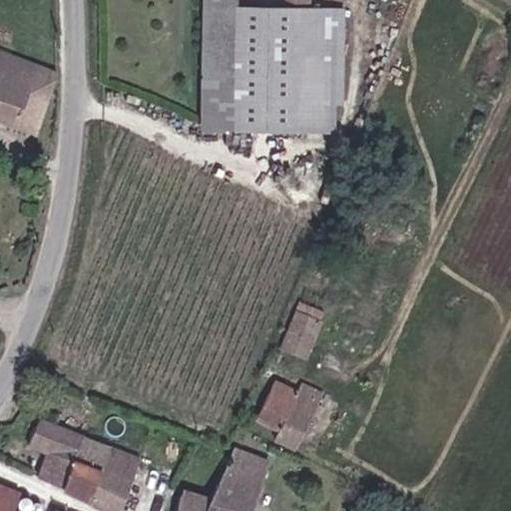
[(330,128),(330,8),(306,8),(284,8),(232,8),(231,0),(200,0),(200,126),(233,127),(233,128),(330,128)]
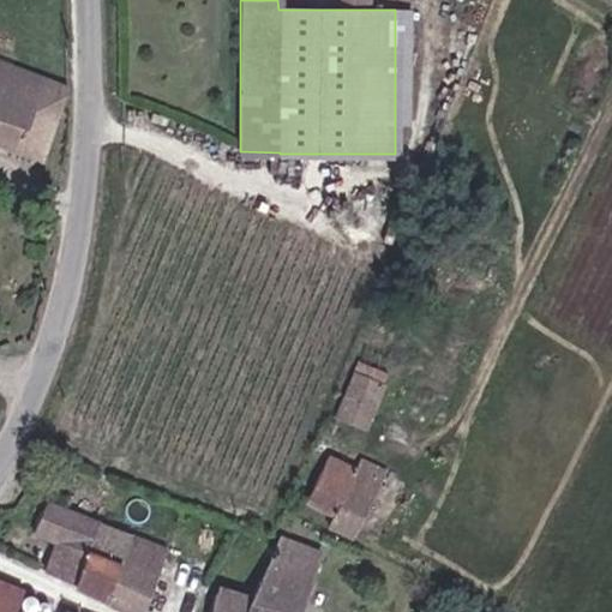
[(339,0),(340,10),(366,10),(366,0),(339,0)]
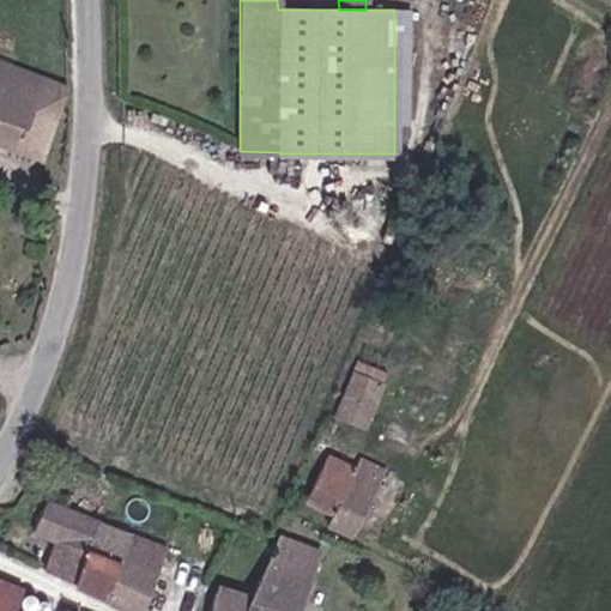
[(412,10),(394,10),(394,153),(403,153),(404,123),(411,123),(412,10)]
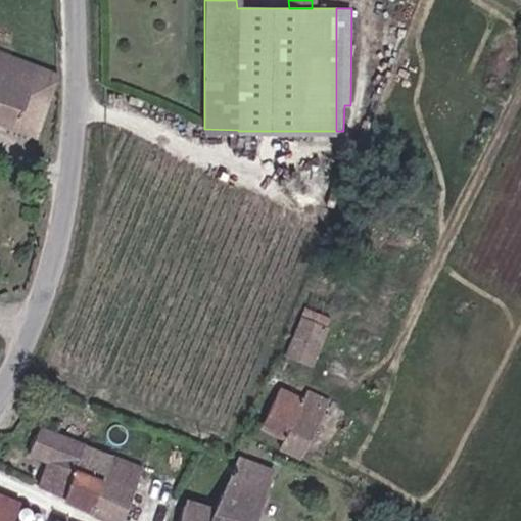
[(0,120),(38,135),(60,75),(0,51),(0,120)]
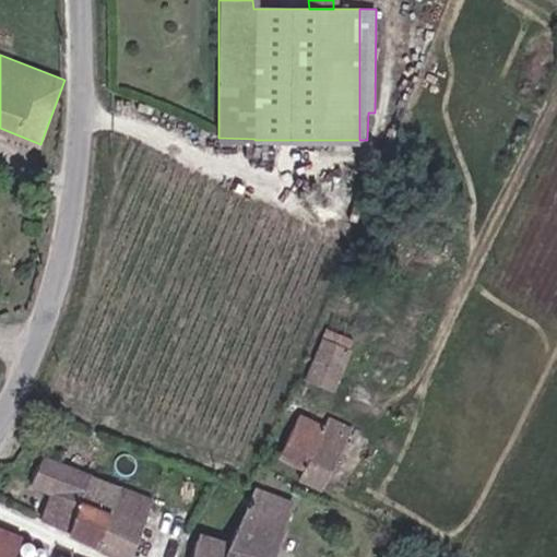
[(351,348),(338,343),(342,332),(328,327),(307,378),(334,389),(351,348)]
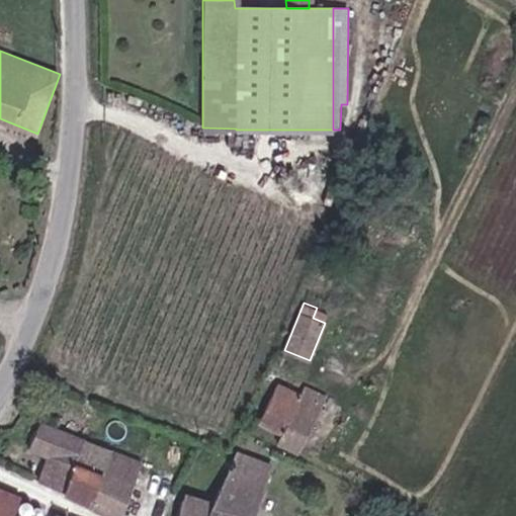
[(305,387),(302,395),(277,383),(259,422),(282,433),(278,441),(301,452),(327,397),(305,387)]
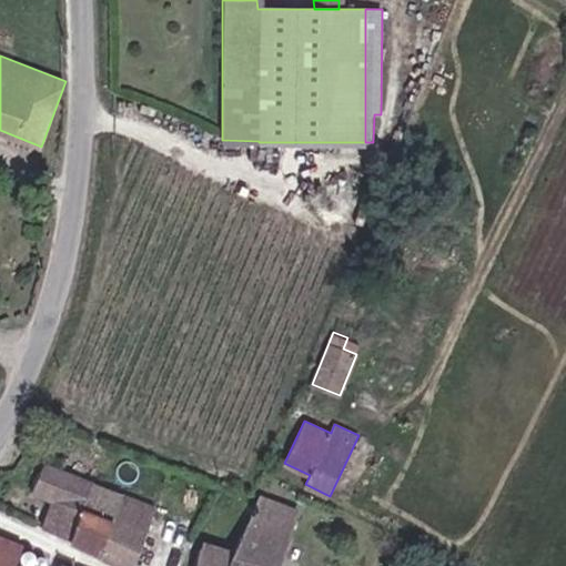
[(43,527),(69,541),(122,565),(134,565),(157,506),(44,463),(33,491),(54,499),(43,527)]
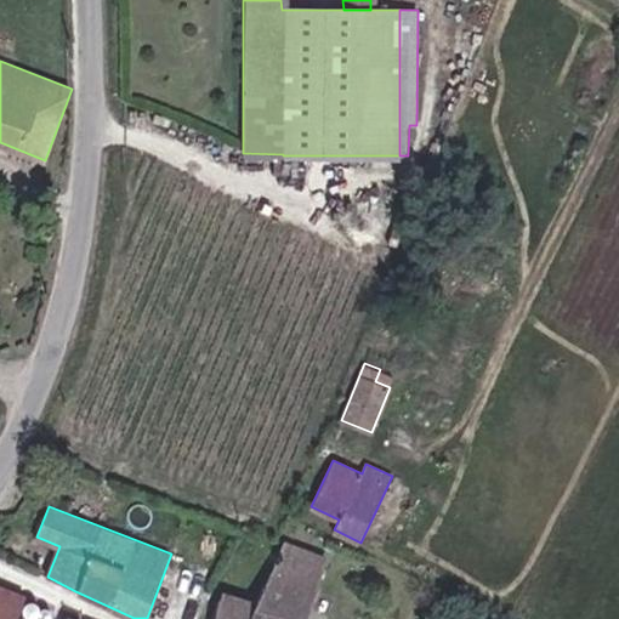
[(327,558),(323,557),(284,544),(257,603),(221,594),(214,618),(305,618),(306,618),(327,558)]
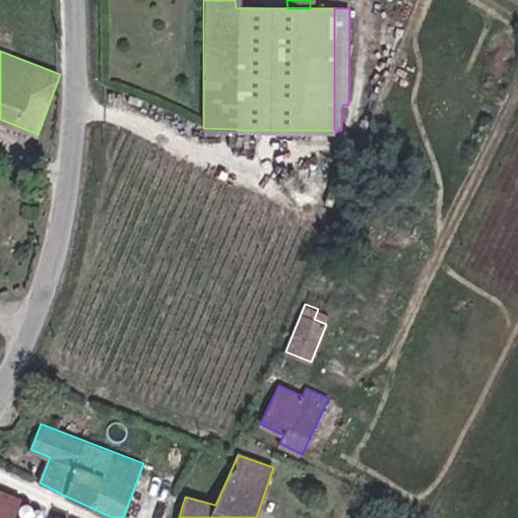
[(0,517),(13,517),(21,499),(0,490),(0,517)]
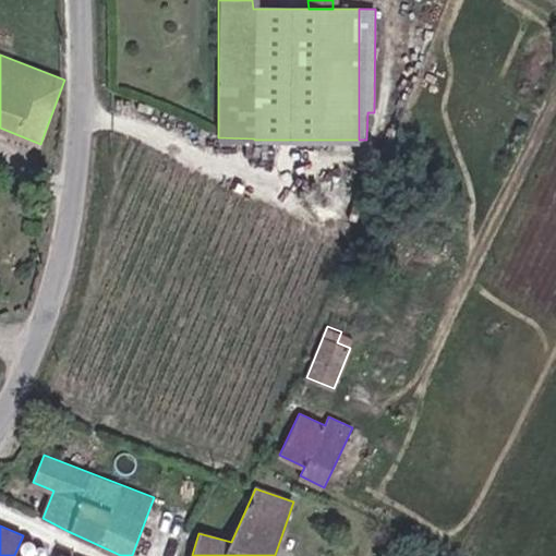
All buildings are outlined.
